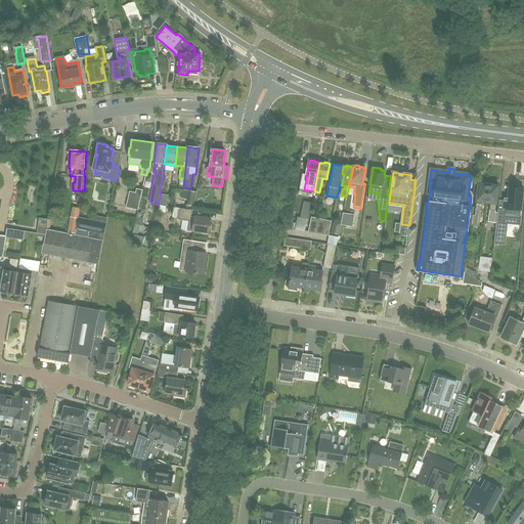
[(487,203),(490,183),(481,182),(481,183),(479,183),(475,215),(472,214),(471,224),(479,226),(481,216),(482,202),(487,203)]
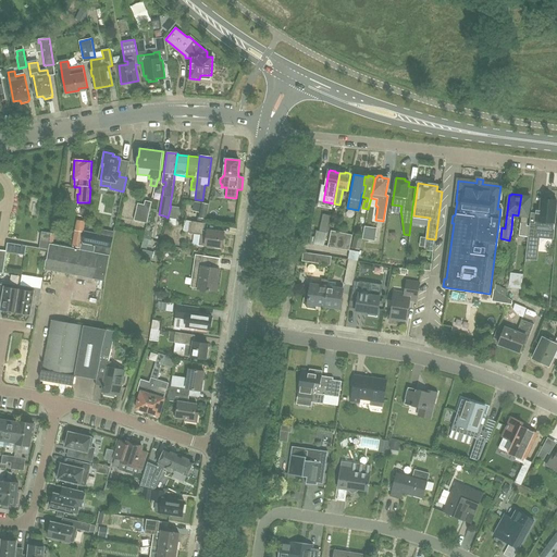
[(527,226),(531,198),(529,198),(529,196),(521,195),(518,215),(521,215),(519,235),(528,236),(529,231),(530,226),(527,226)]
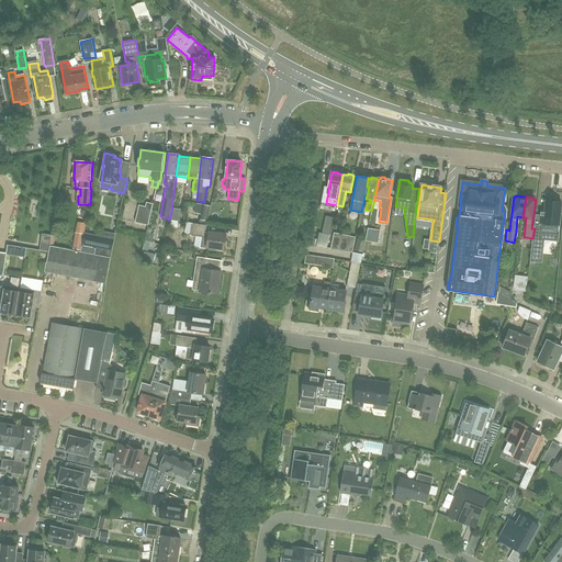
[(535,226),(532,247),(543,248),(544,239),(559,242),(560,232),(561,202),(558,202),(558,201),(555,199),(552,199),(550,201),(546,201),(544,213),(541,212),(540,226),(535,226)]
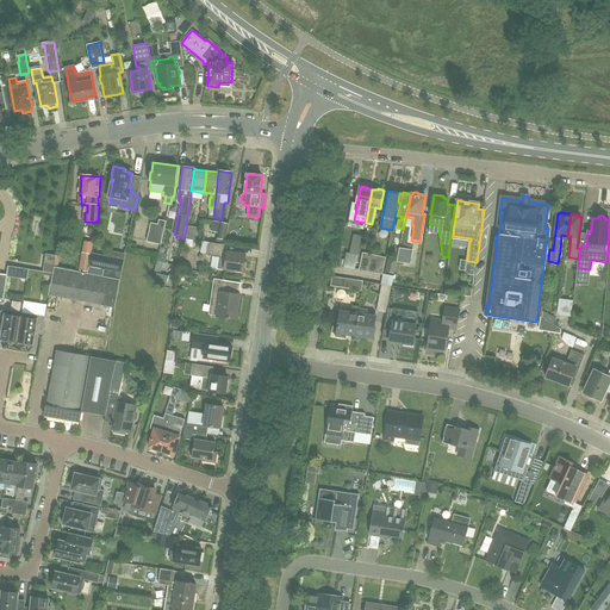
[(166,222),(159,219),(157,224),(150,223),(147,241),(161,244),(166,222)]
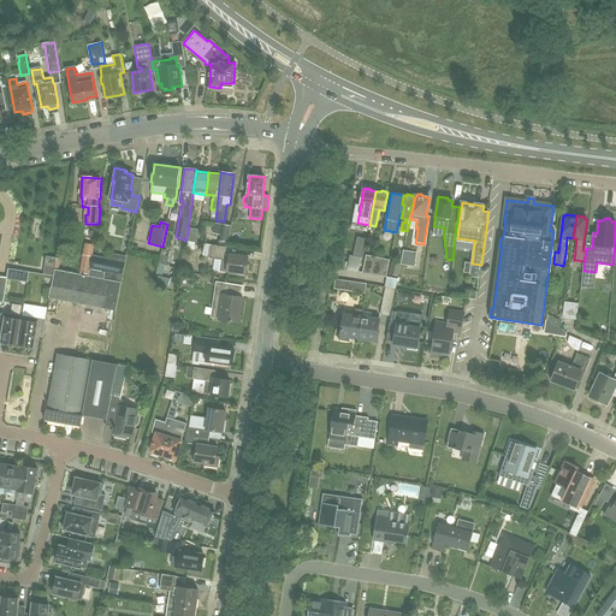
[(253,221),(252,236),(264,236),(265,221),(253,221)]
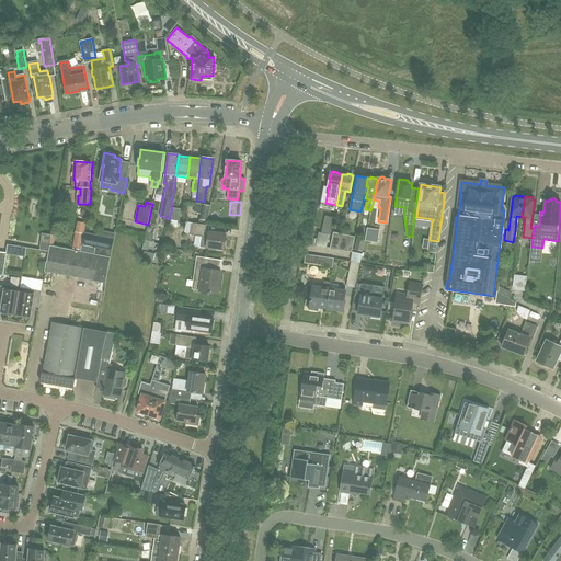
[(210,206),(202,204),(199,218),(207,219),(210,206)]
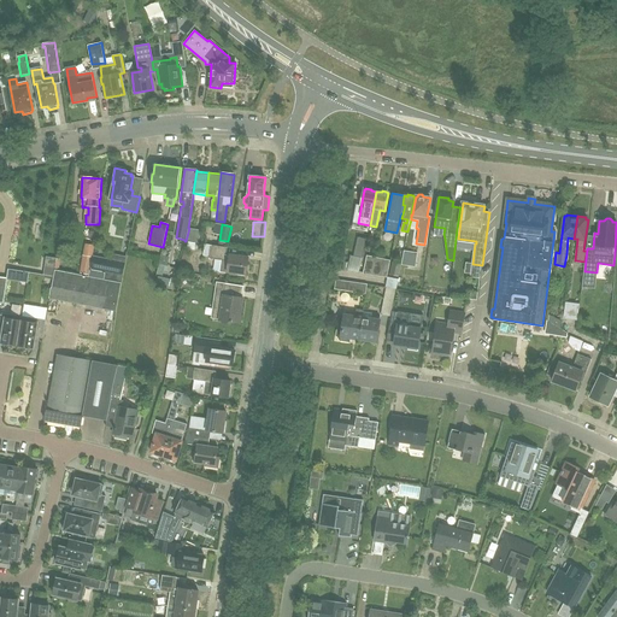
[(189,228),(186,241),(198,244),(200,230),(189,228)]
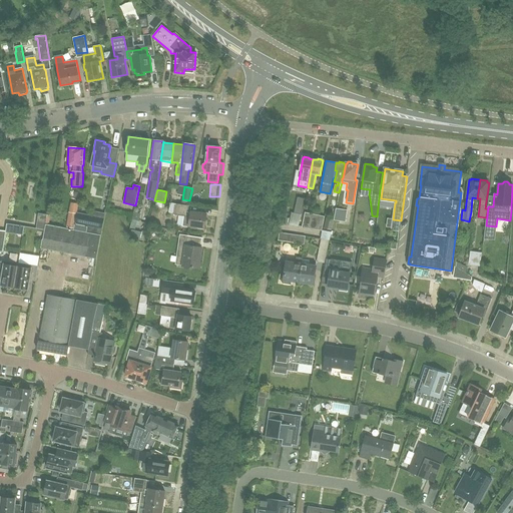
[(297,197),(294,212),(301,214),(305,199),(297,197)]
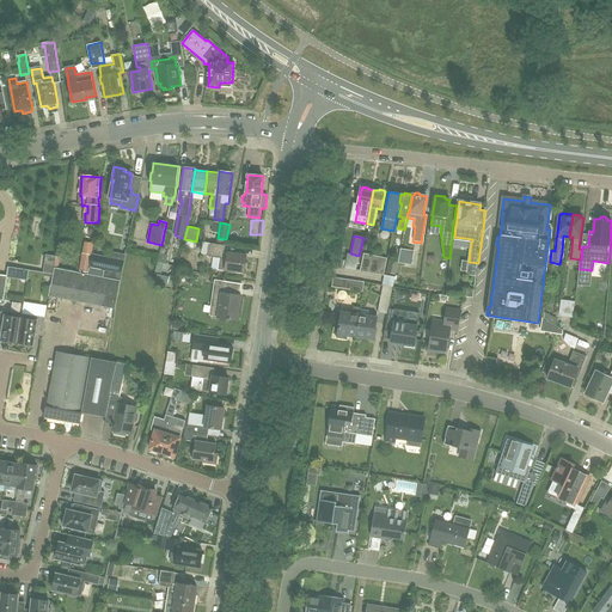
[(208,257),(219,258),(218,270),(225,270),(225,269),(226,270),(245,273),(248,256),(225,252),(226,245),(209,243),(208,255),(208,257)]
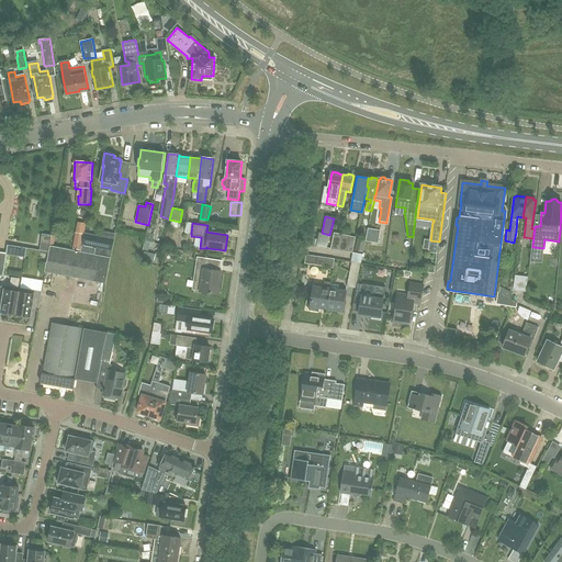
[(380,231),(368,228),(366,240),(378,243),(380,231)]
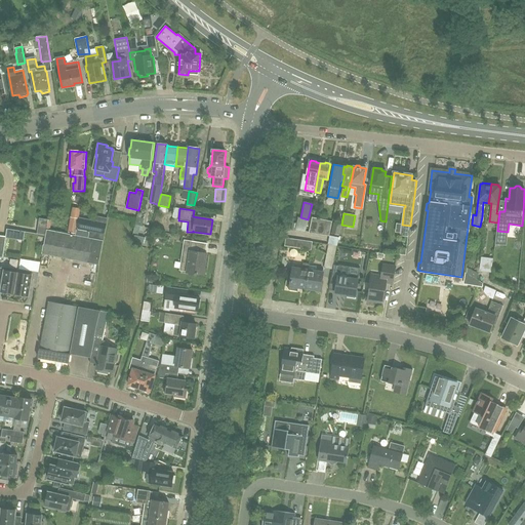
[(78,218),(70,217),(67,232),(75,233),(78,218)]
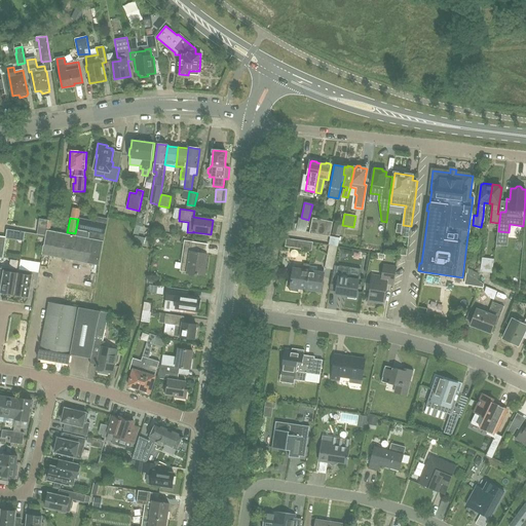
[(138,218),(136,225),(143,227),(144,220),(138,218)]
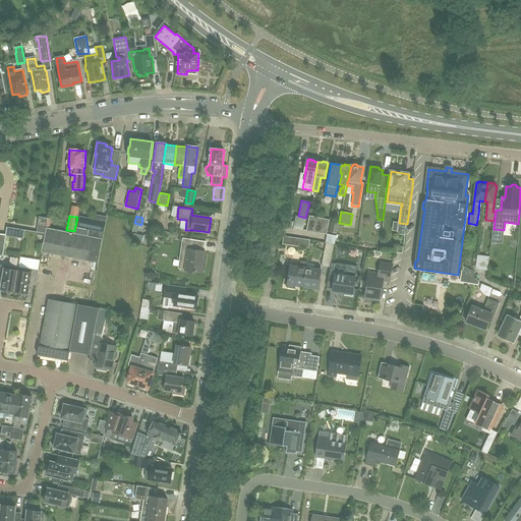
[(314,233),(317,218),(310,217),(306,232),(314,233)]
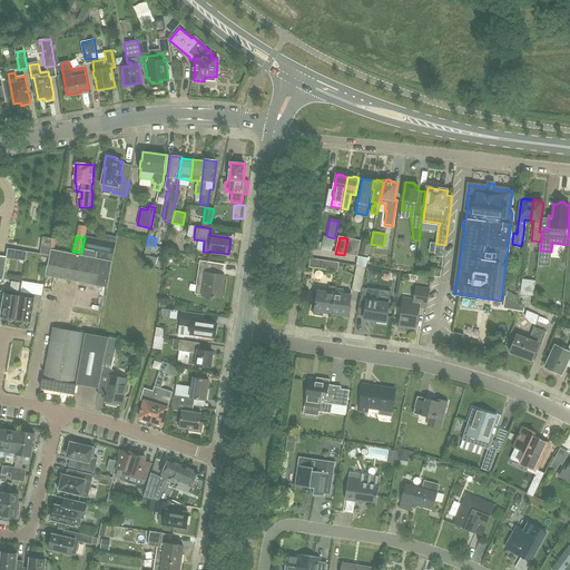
[(84,248),(114,254),(116,246),(102,244),(102,241),(86,238),(84,248)]
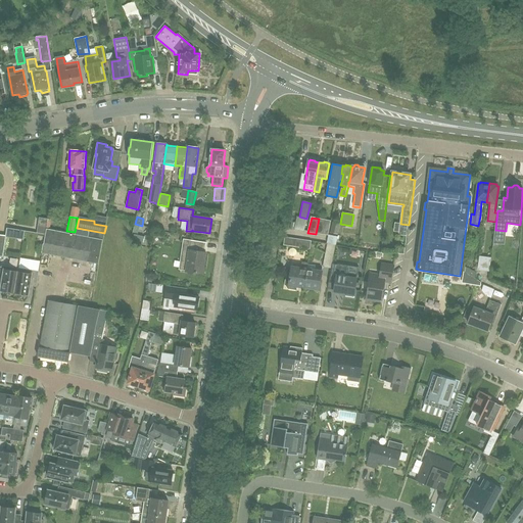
[(319,219),(316,234),(323,235),(326,221),(319,219)]
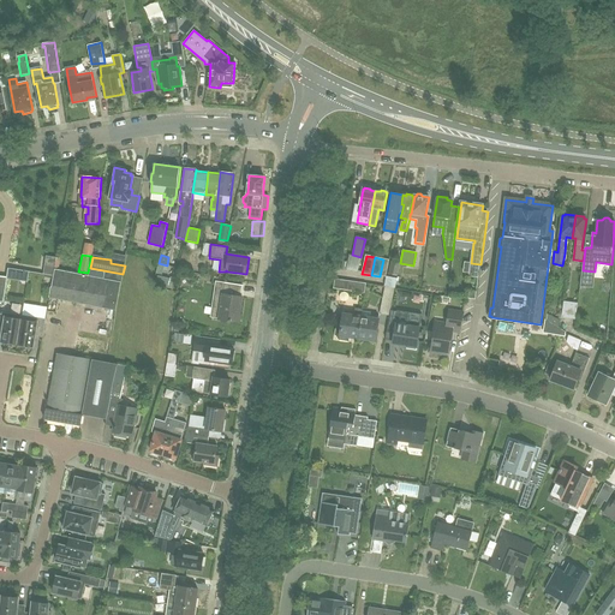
[(399,263),(390,261),(388,273),(396,275),(399,263)]
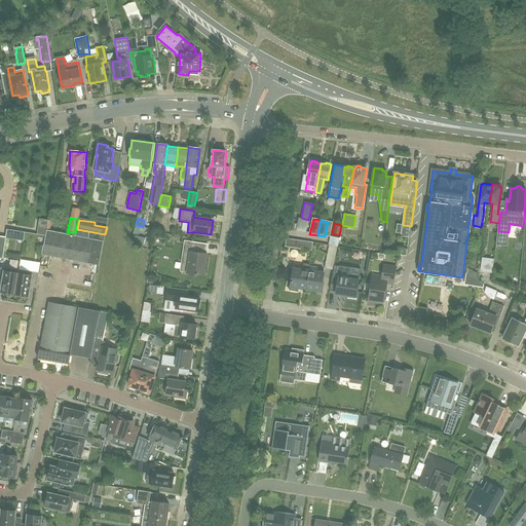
[(142,247),(144,238),(138,236),(139,230),(142,231),(143,227),(136,225),(135,225),(132,240),(134,240),(134,245),(142,247)]
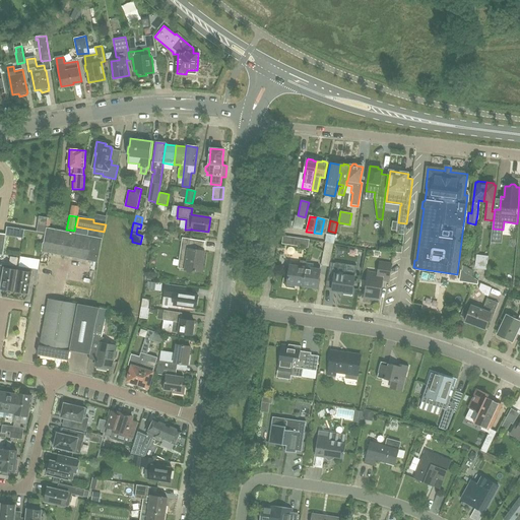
[(43,252),(98,263),(103,240),(104,232),(76,226),(75,234),(47,228),(43,252)]
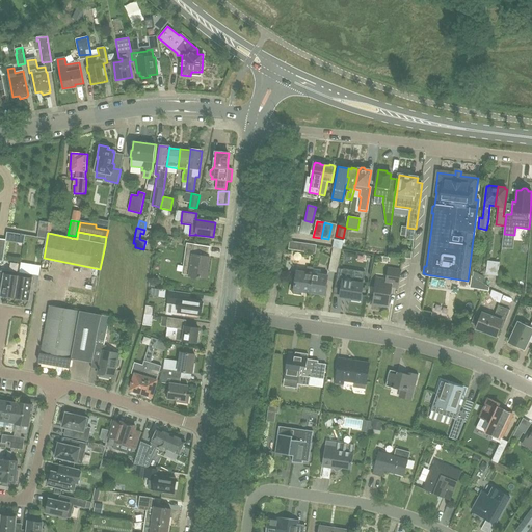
[(24,244),(26,236),(8,233),(6,241),(24,244)]
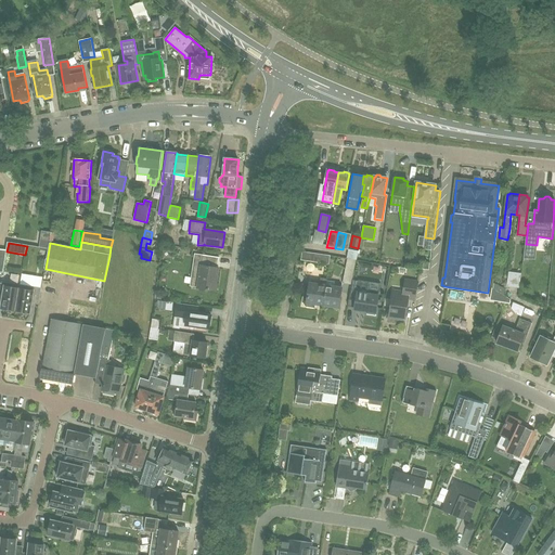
[(314,254),(313,262),(330,265),(331,256),(314,254)]
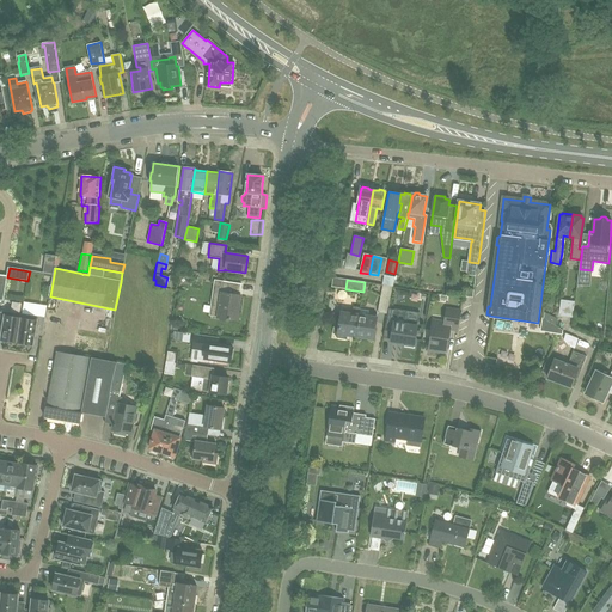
[(224,282),(214,281),(209,316),(219,317),(219,318),(237,320),(240,297),(240,295),(242,285),(224,281),(224,282)]
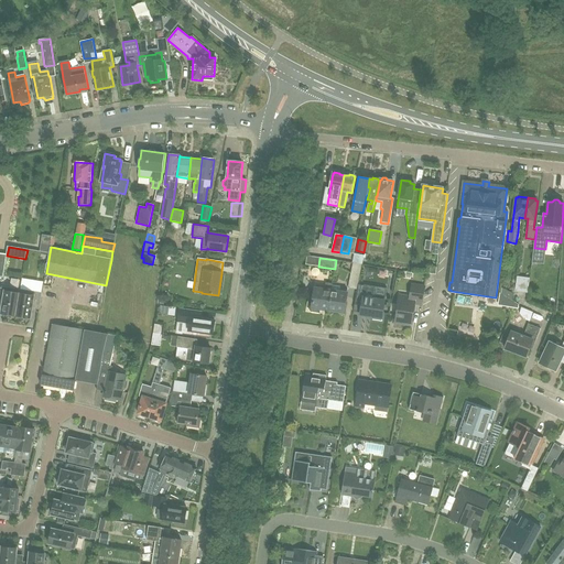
[(361,264),(353,263),(348,288),(356,289),(361,264)]
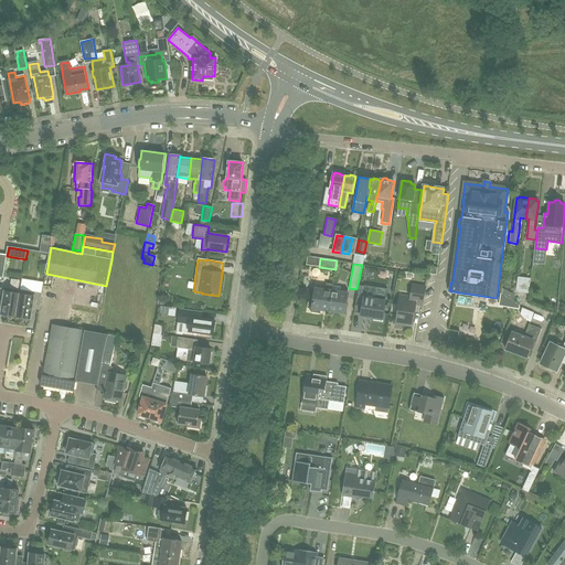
[(530,278),(518,277),(516,291),(528,294),(530,278)]
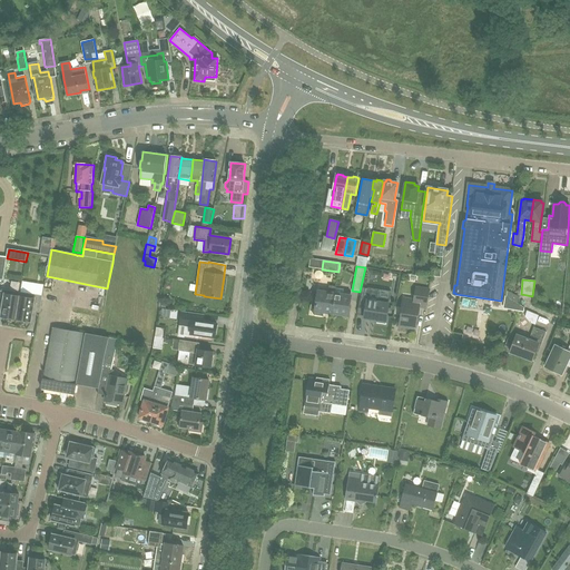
[(332,314),(335,293),(334,293),(335,288),(335,286),(328,285),(327,292),(318,291),(316,305),(313,305),(312,311),(315,315),(323,316),(324,313),(332,314)]
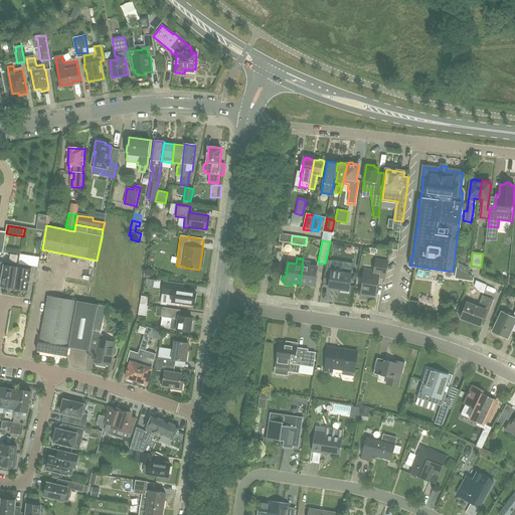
[(348,293),(352,272),(341,270),(343,262),(332,260),(332,264),(326,264),(323,278),(330,279),(329,288),(338,289),(338,291),(348,293)]
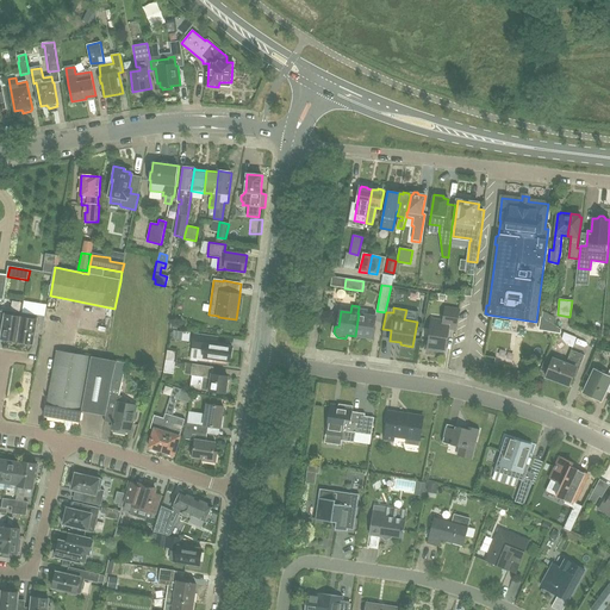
[(439,349),(444,350),(449,324),(456,325),(459,310),(446,307),(443,325),(433,324),(429,346),(439,348),(439,349)]
